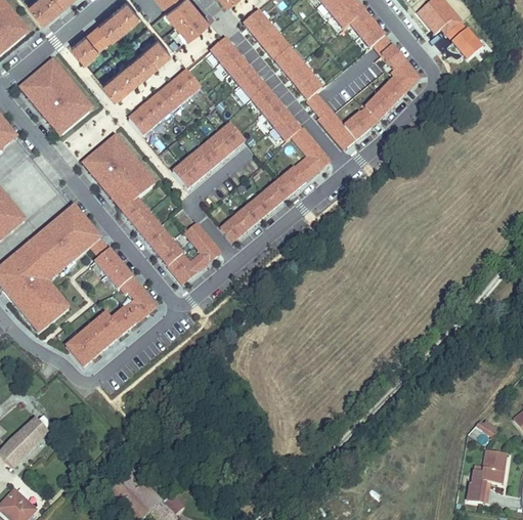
[(0,52),(28,30),(3,0),(0,0),(0,52)]
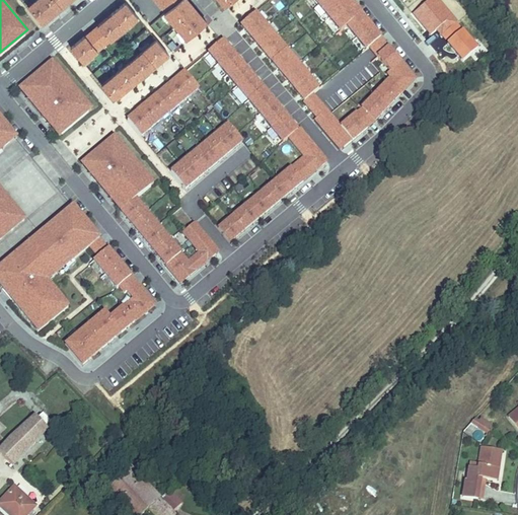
[(24,0),(23,1),(38,18),(59,0),(24,0)]
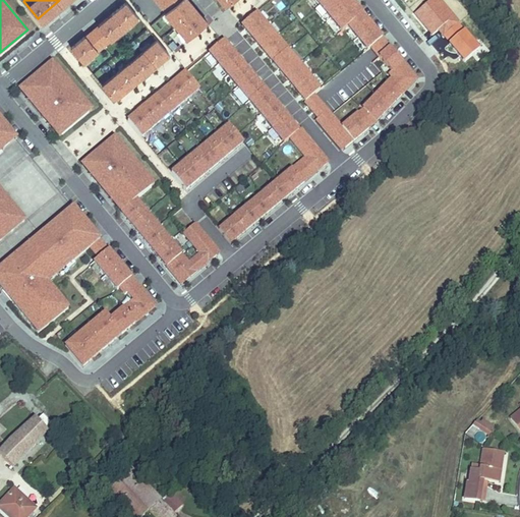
[(117,0),(67,41),(79,57),(134,12),(124,0),(117,0)]
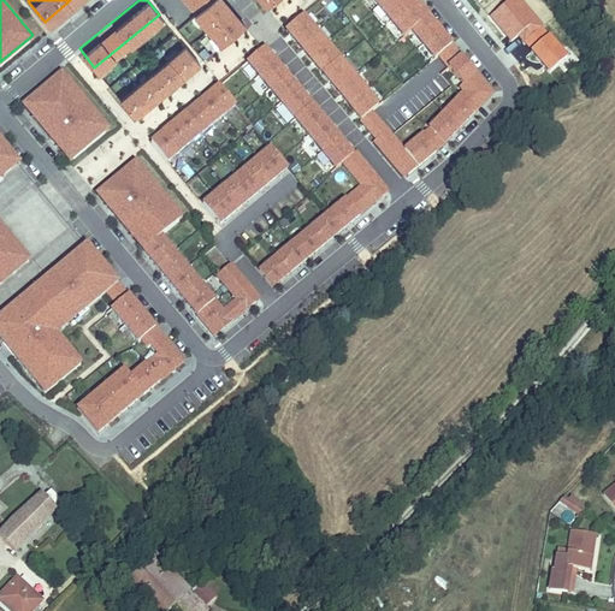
[(183,0),(218,41),(243,19),(226,0),(183,0)]
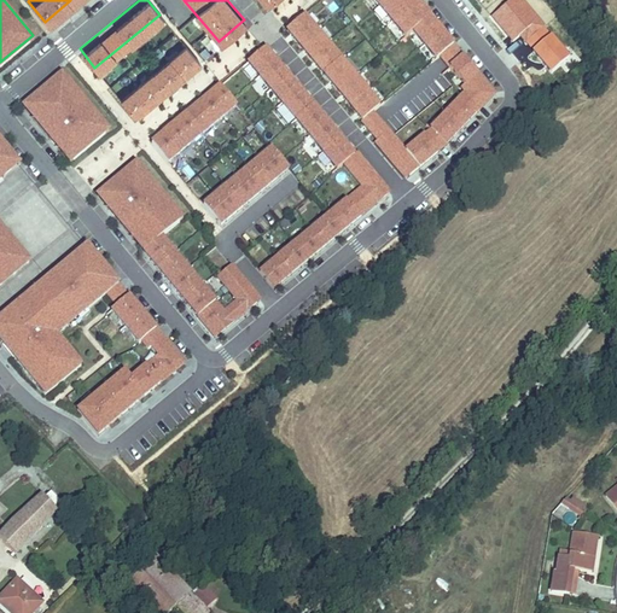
[(327,11),(337,6),(333,0),(325,0),(322,1),(327,11)]
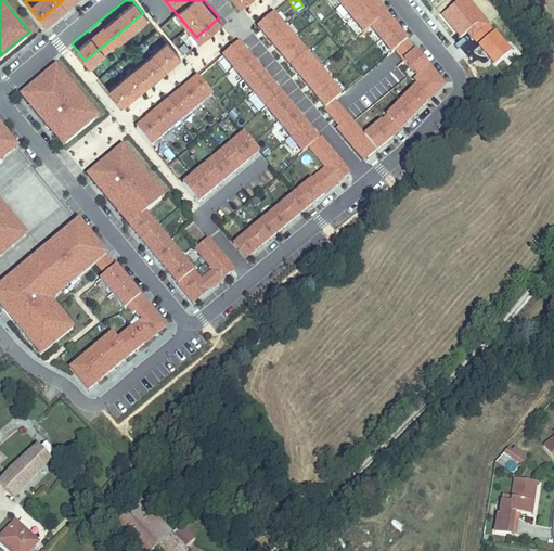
[(336,0),(362,30),(369,25),(389,50),(406,37),(384,12),(382,14),(375,7),(377,4),(373,0),(336,0)]
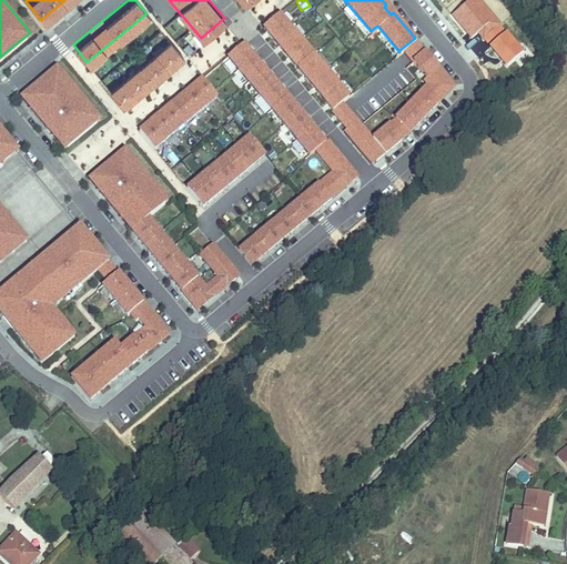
[(391,14),(393,12),(386,4),(384,7),(391,14)]
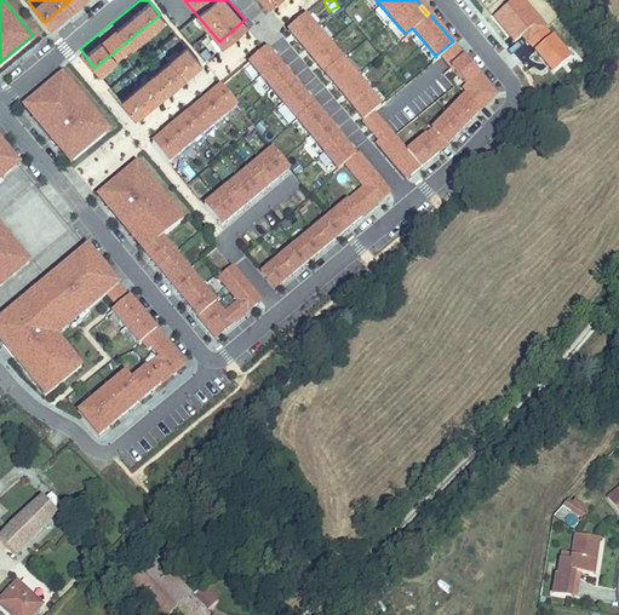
[(378,103),(303,12),(286,27),(361,118),(378,103)]
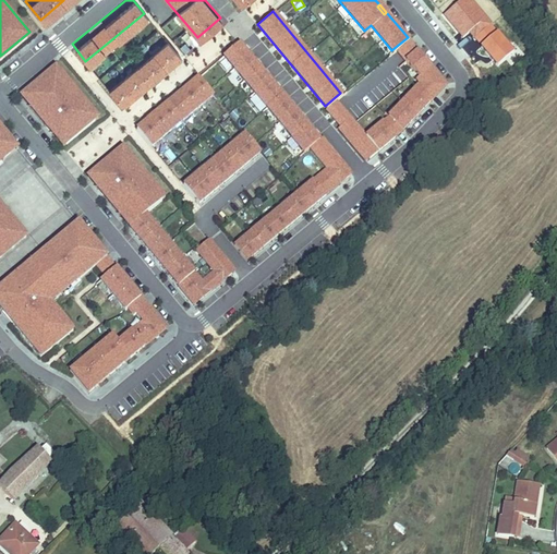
[(165,36),(107,85),(121,101),(179,52),(165,36)]
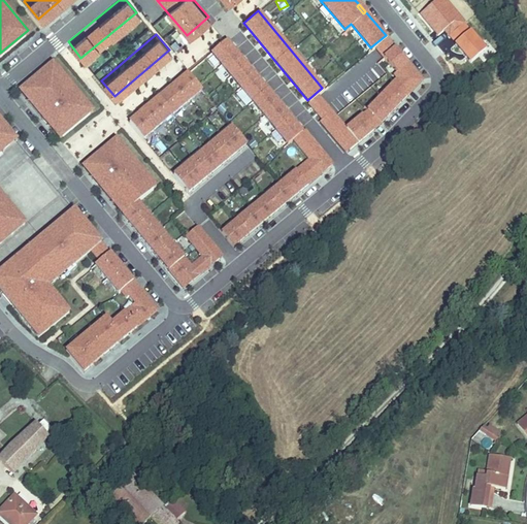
[(286,141),(300,129),(225,38),(210,50),(286,141)]
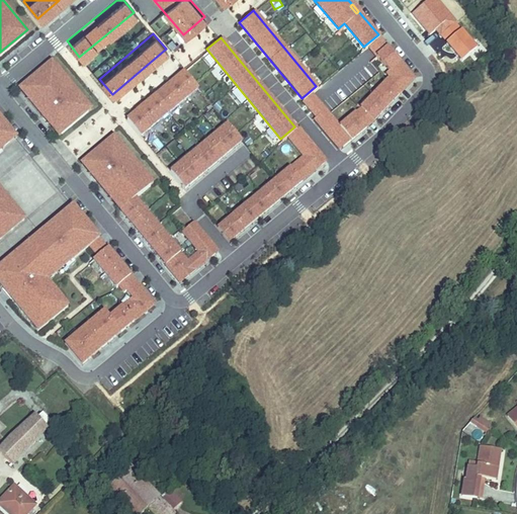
[(386,45),(375,54),(391,71),(388,73),(394,79),(390,82),(389,81),(338,123),(349,137),(365,124),(371,118),(412,76),(386,45)]
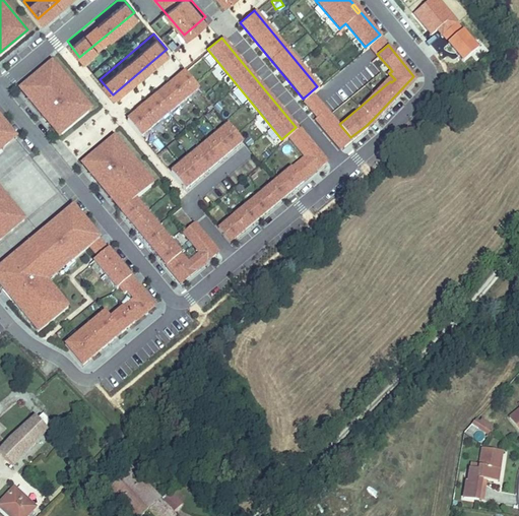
[(90,107),(51,58),(15,86),(55,135),(90,107)]
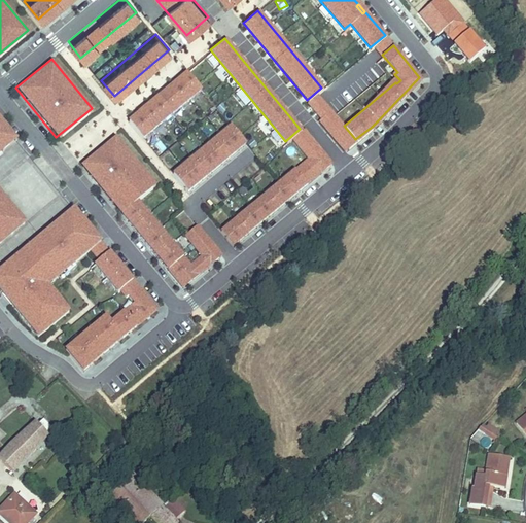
[(313,111),(344,149),(355,139),(344,126),(332,112),(384,70),(376,60),(324,102),(313,111)]
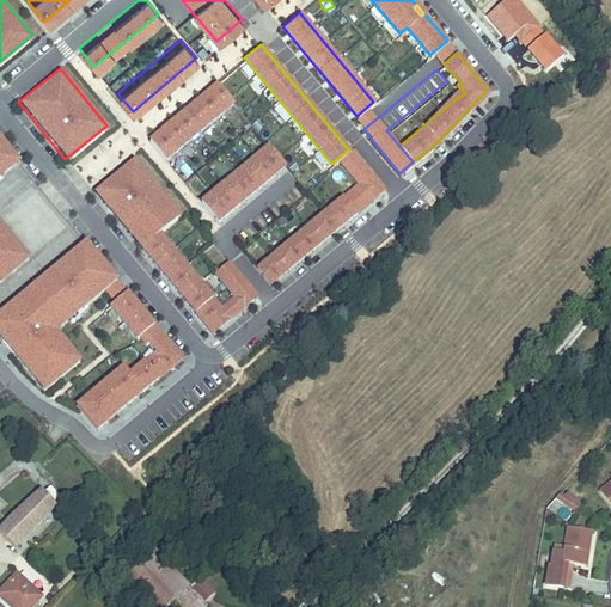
[(215,81),(148,136),(164,157),(232,102),(215,81)]
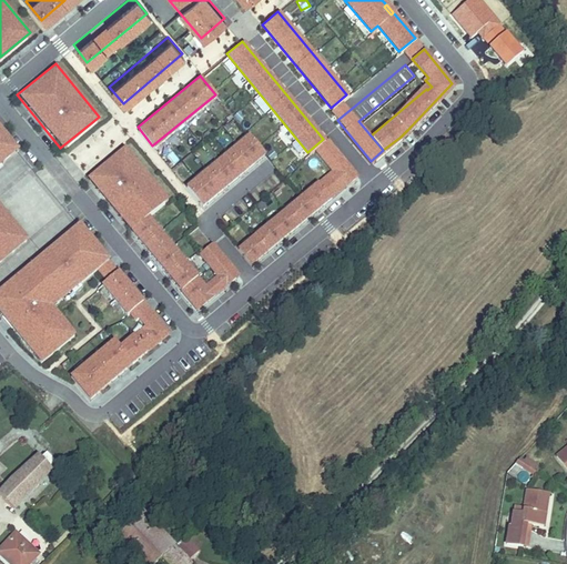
[(0,159),(14,148),(0,130),(0,159)]
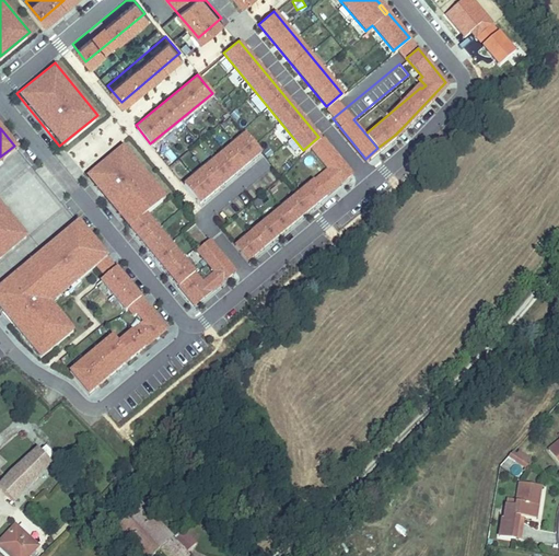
[(185,181),(199,198),(259,149),(245,132),(185,181)]
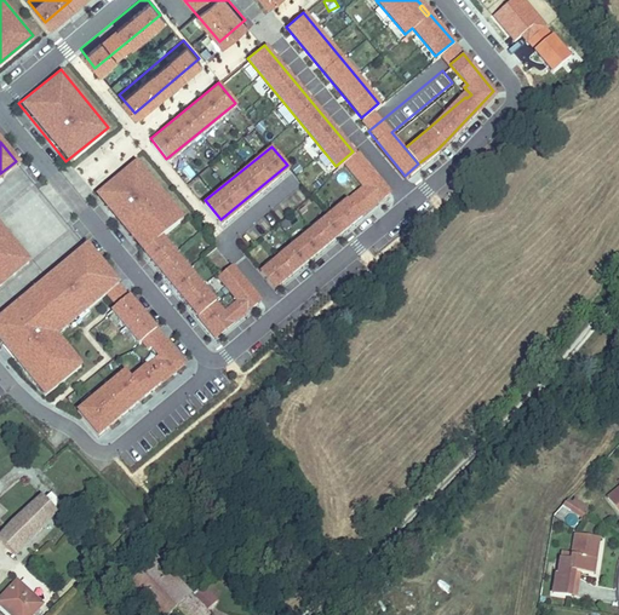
[(343,160),(376,200),(389,189),(356,149),(353,151),(343,160)]
